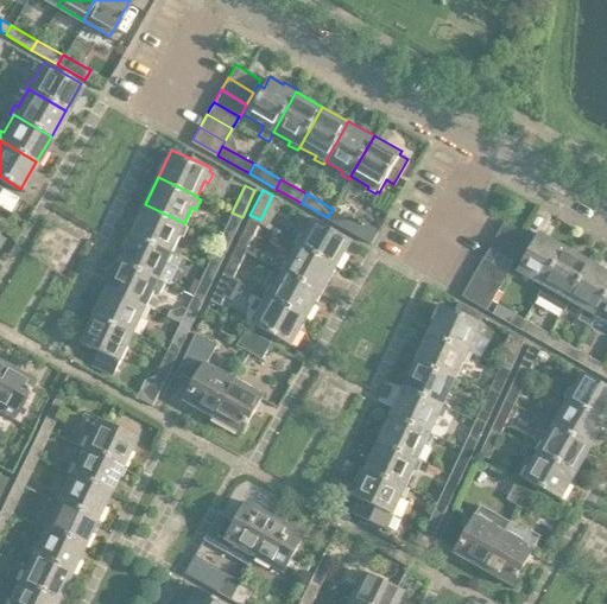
[(132,231),(171,249),(178,234),(183,236),(187,227),(183,224),(184,223),(145,204),(132,231)]
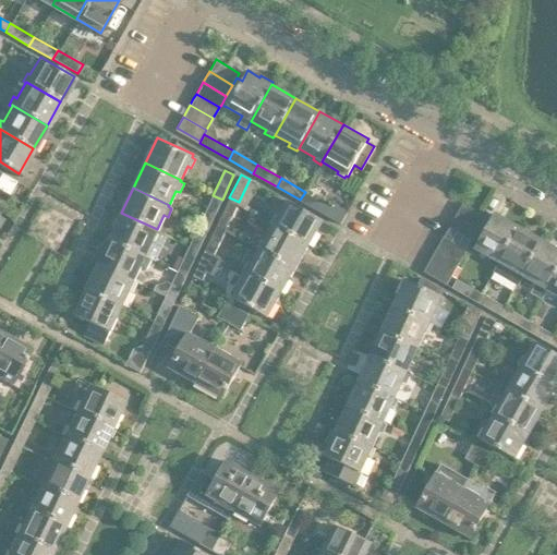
[(305,192),(300,200),(325,214),(329,205),(305,192)]
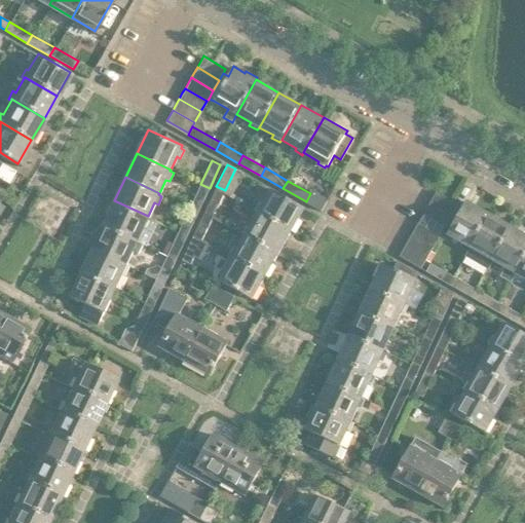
[(189,208),(198,211),(210,188),(200,184),(189,208)]
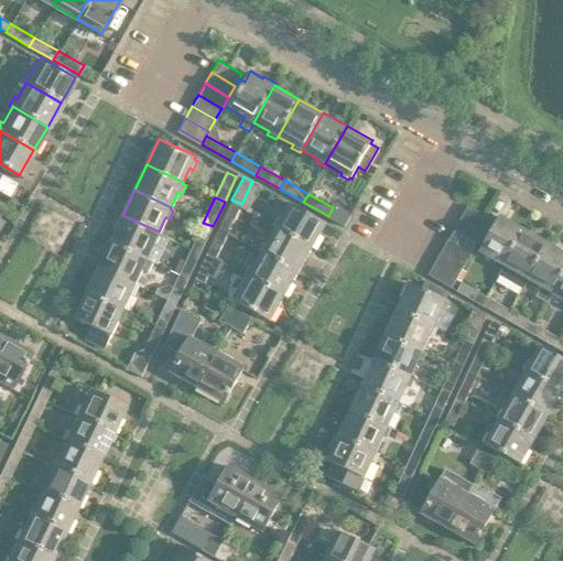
[(220,225),(229,229),(241,204),(231,200),(220,225)]
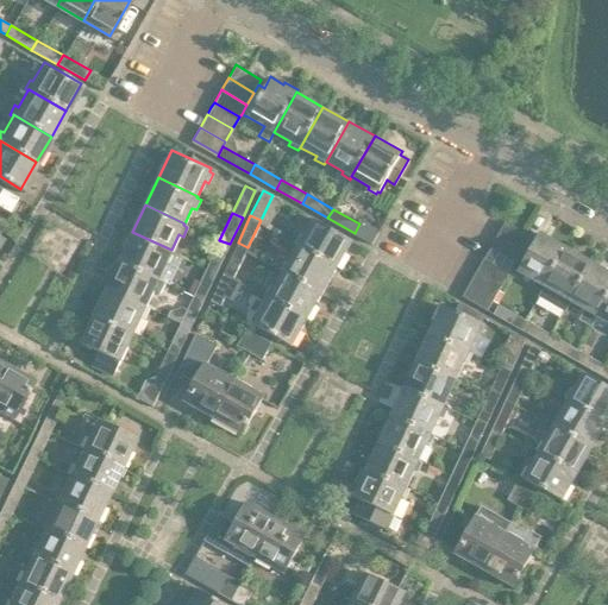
[(294,243),(298,245),(299,243),(337,264),(352,238),(314,216),(304,234),(300,233),(294,243)]
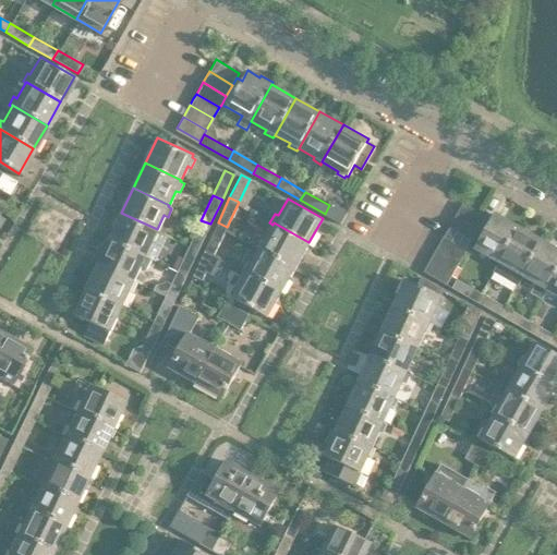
[(486,214),(463,201),(457,213),(479,226),(486,214)]
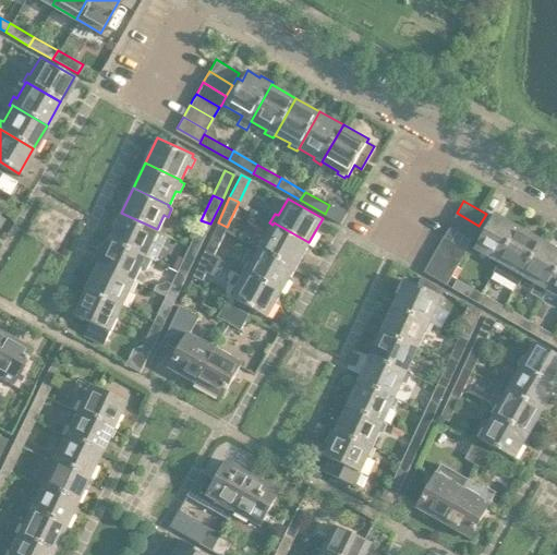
[(474,245),(499,260),(519,226),(494,212),(474,245)]
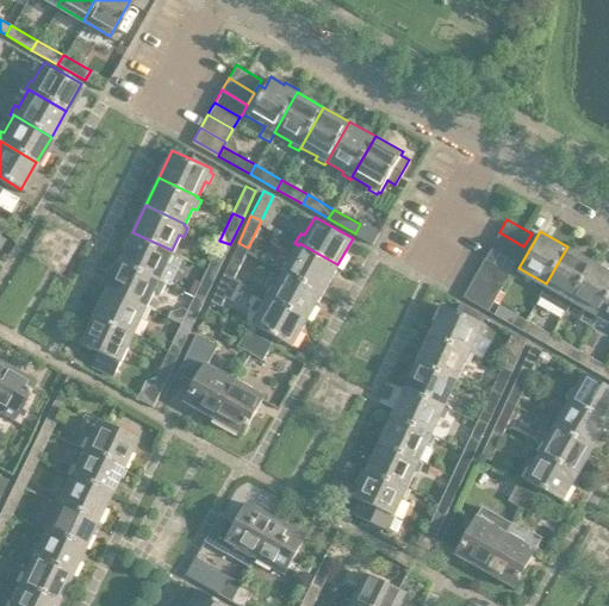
[(119,260),(159,277),(172,250),(132,232),(119,260)]
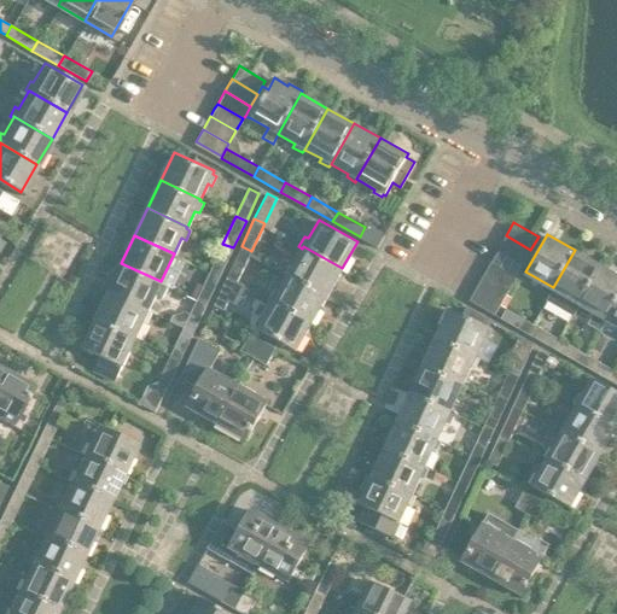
[(506,235),(498,249),(523,263),(530,250),(506,235)]
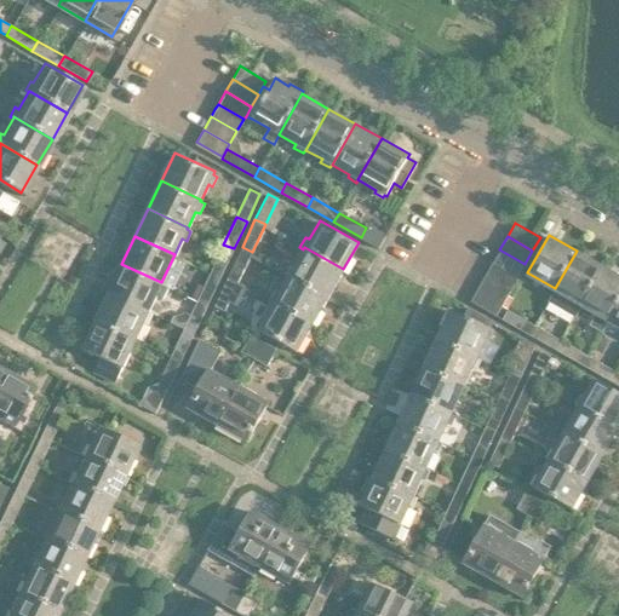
[(211,271),(221,276),(234,248),(223,245),(211,271)]
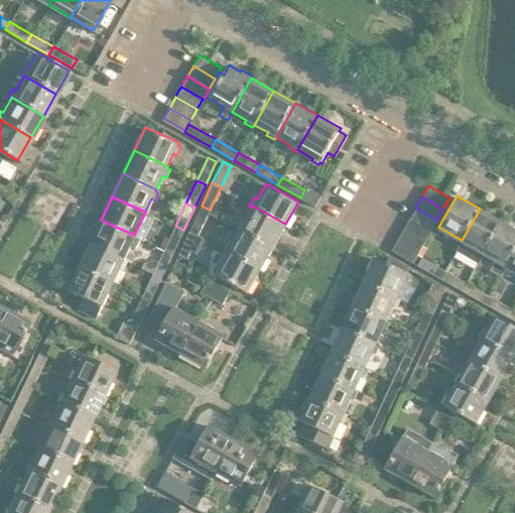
[(190,229),(199,233),(210,210),(202,206),(190,229)]
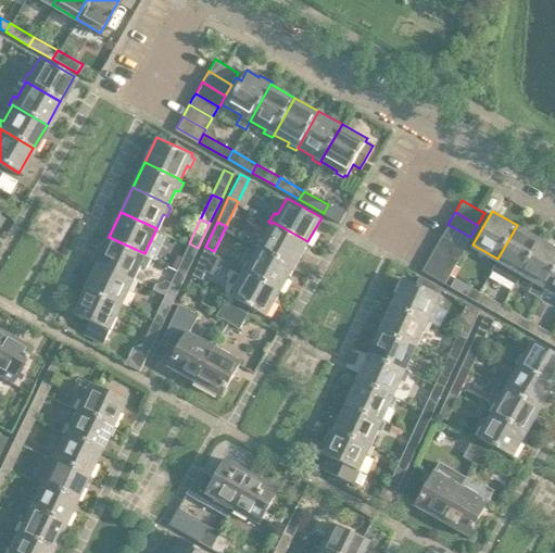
[(273,222),(272,224),(264,238),(261,236),(255,246),(259,247),(260,246),(294,265),(307,241),(273,222)]
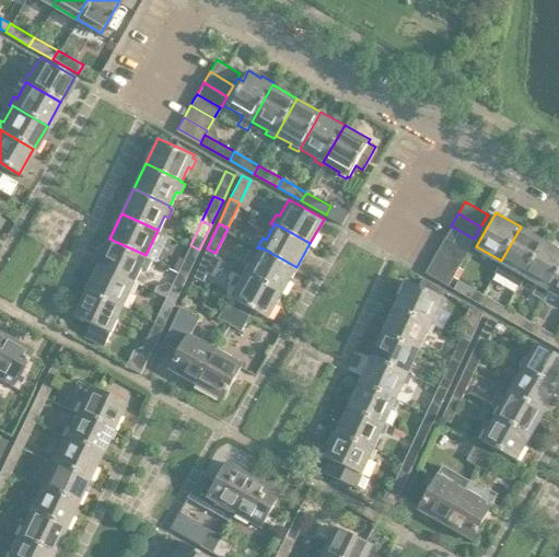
[(474,239),(451,225),(445,236),(467,250),(474,239)]
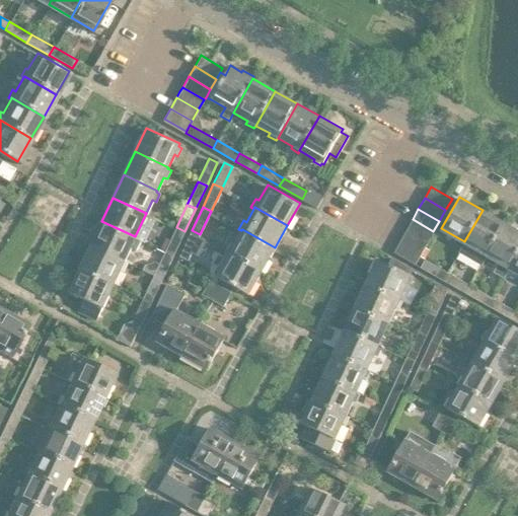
[(486,256),(487,254),(505,222),(483,210),(464,241),(458,251),(481,265),(486,256)]
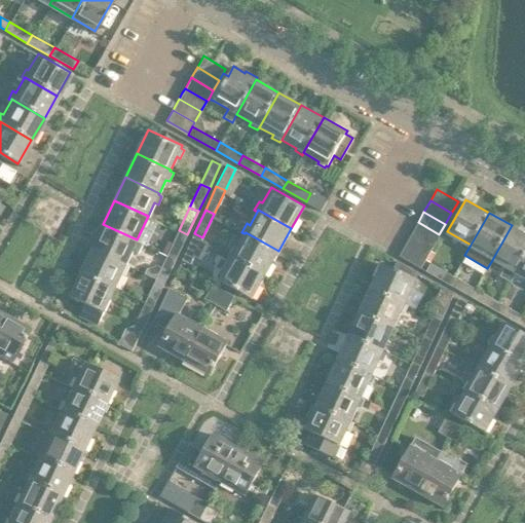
[(412,232),(433,245),(439,234),(418,222),(412,232)]
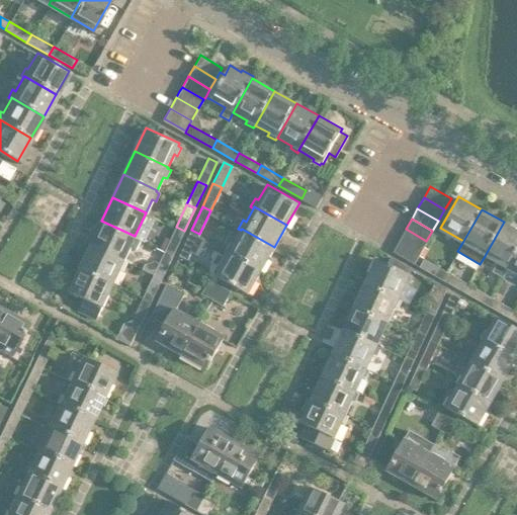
[(124,259),(130,247),(136,249),(140,240),(135,237),(135,236),(101,221),(91,243),(124,259)]
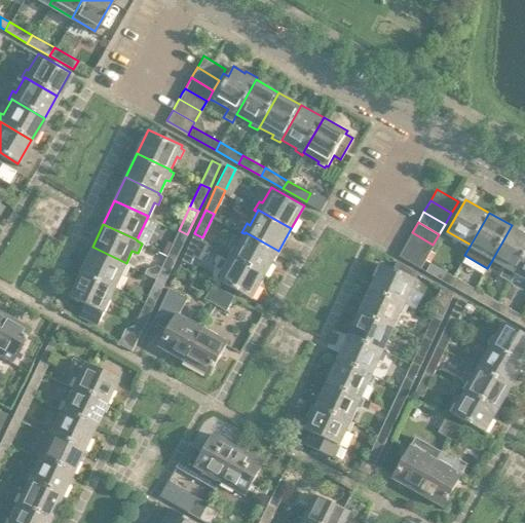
[(516,271),(516,270),(524,254),(524,232),(512,225),(493,258),(505,265),(499,275),(510,282),(516,271)]
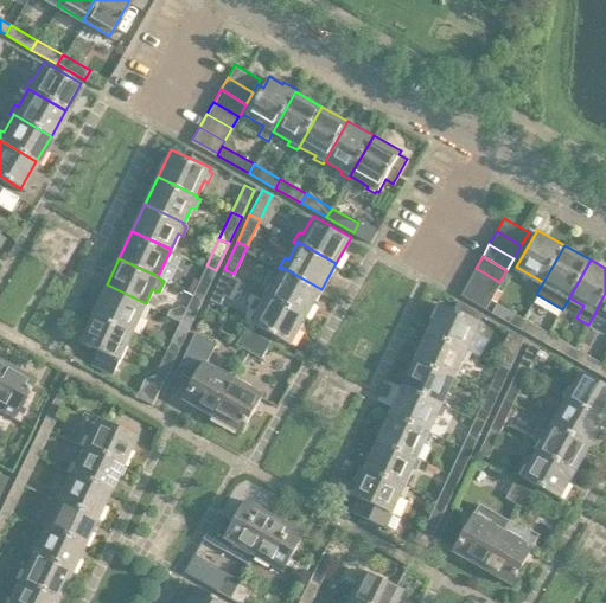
[(193,293),(203,297),(216,270),(206,265),(193,293)]
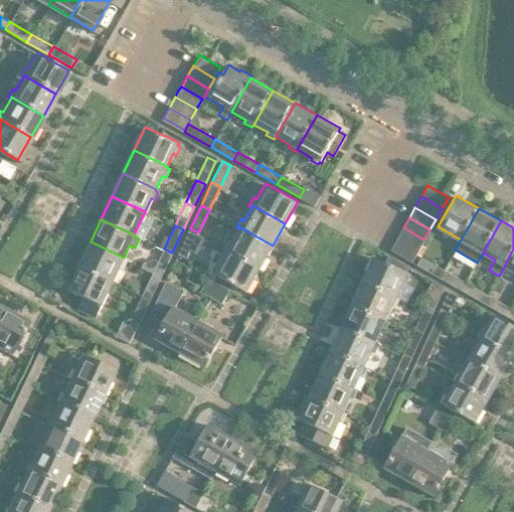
[(227,250),(227,249),(260,268),(273,245),(240,227),(239,228),(232,242),(229,240),(224,248),(227,250)]
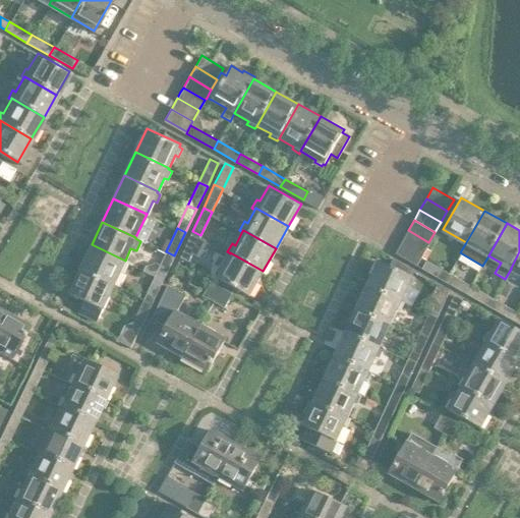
[(402,240),(422,253),(428,242),(408,230),(402,240)]
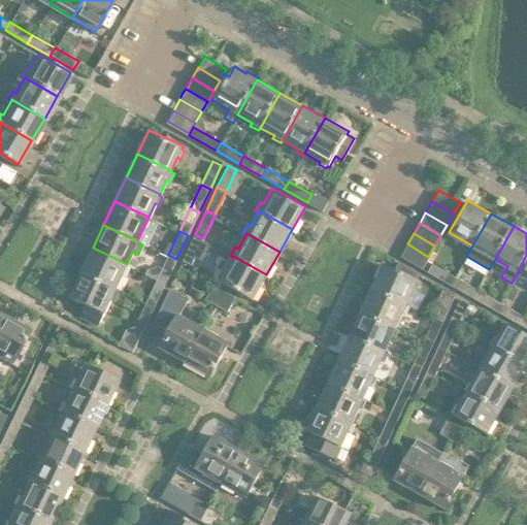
[(203,238),(195,234),(183,260),(191,264),(203,238)]
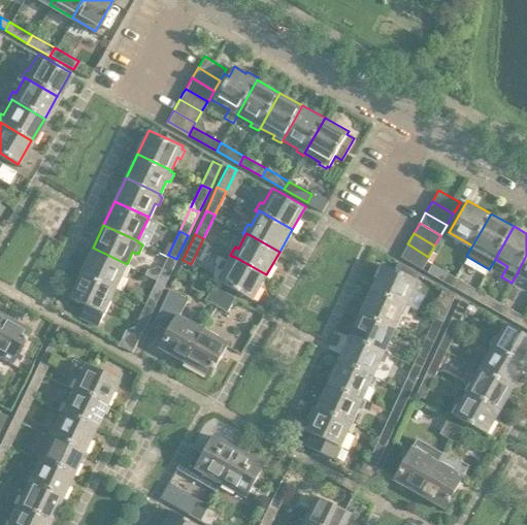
[(401,255),(423,267),(428,257),(407,243),(401,255)]
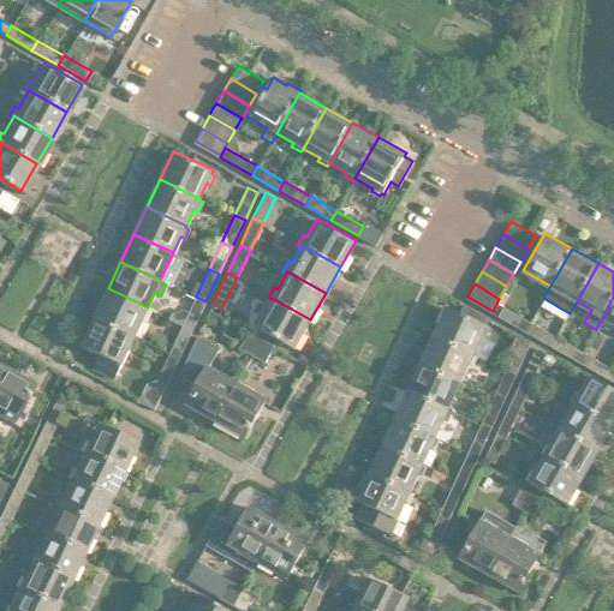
[(108,288),(95,316),(135,335),(142,319),(147,322),(150,312),(147,310),(148,307),(108,288)]
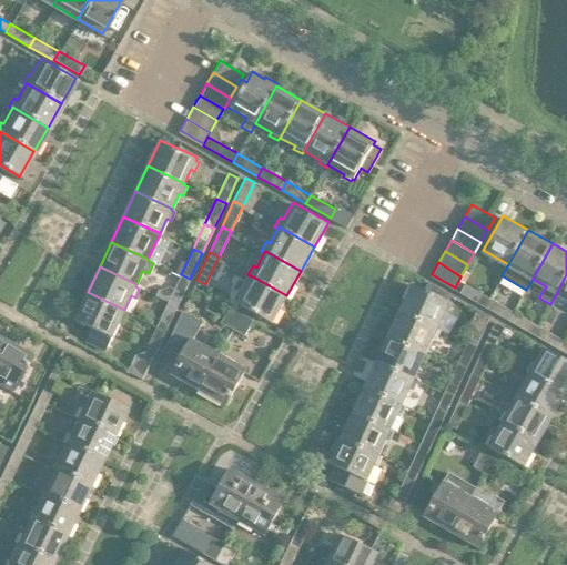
[(462,276),(459,280),(465,283),(471,273),(465,270),(462,276)]
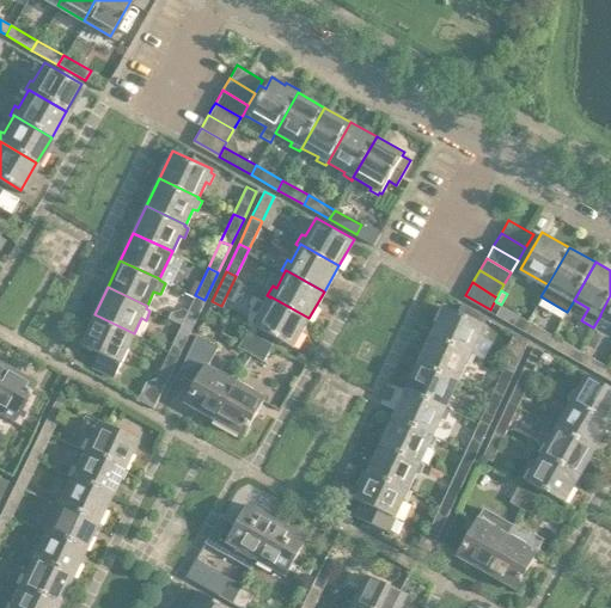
[(182,323),(193,327),(205,300),(195,295),(182,323)]
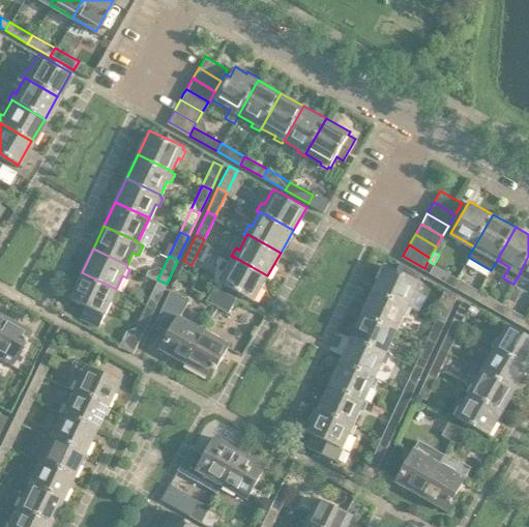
[(528,256),(520,272),(520,273),(528,277),(528,256)]
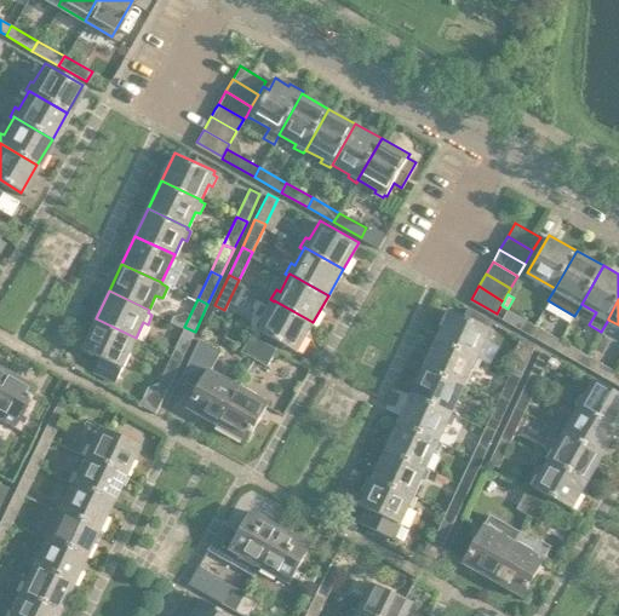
[(259,327),(297,349),(313,322),(274,300),(274,301),(259,327)]
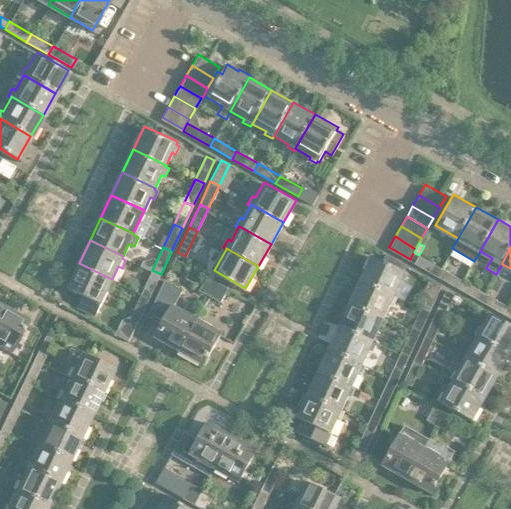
[(405,270),(371,254),(360,278),(394,293),(405,270)]
